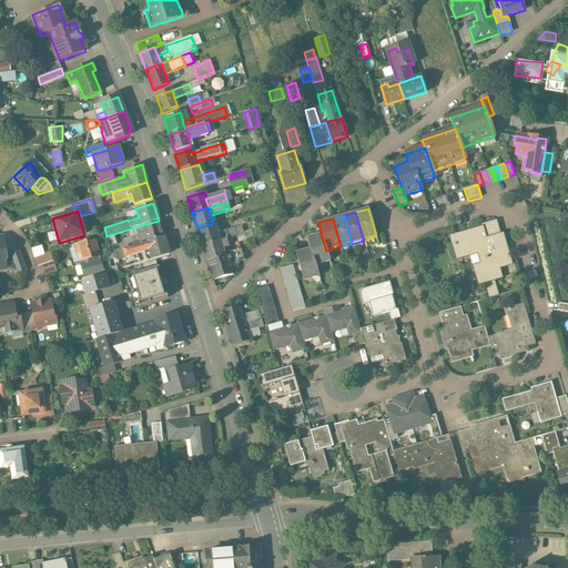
[(159,221),(141,225),(144,236),(146,242),(163,237),(164,236),(159,221)]
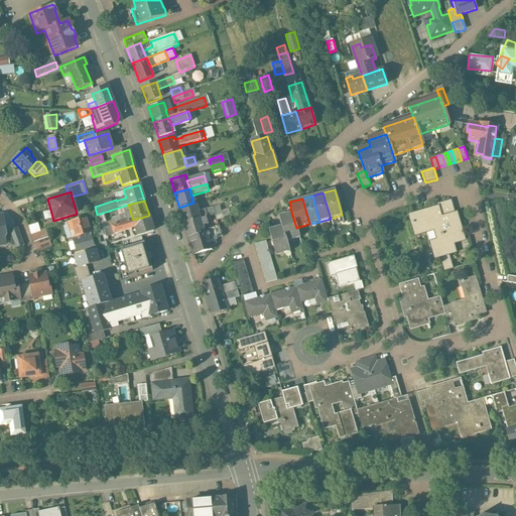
[(459,221),(454,222),(453,217),(455,216),(450,201),(437,205),(437,207),(409,215),(415,235),(440,228),(442,234),(439,235),(440,241),(433,243),(437,256),(439,255),(444,271),(453,269),(448,253),(449,252),(449,251),(454,250),(452,243),(464,239),(459,221)]
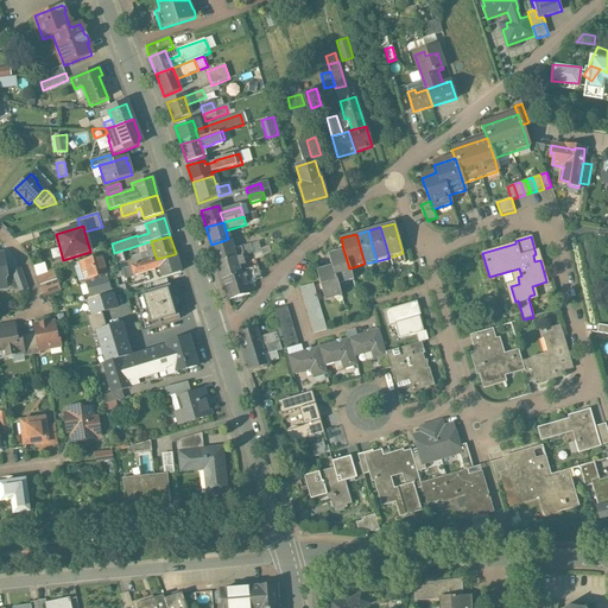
[(229,241),(213,247),(217,264),(234,259),(232,251),(229,241)]
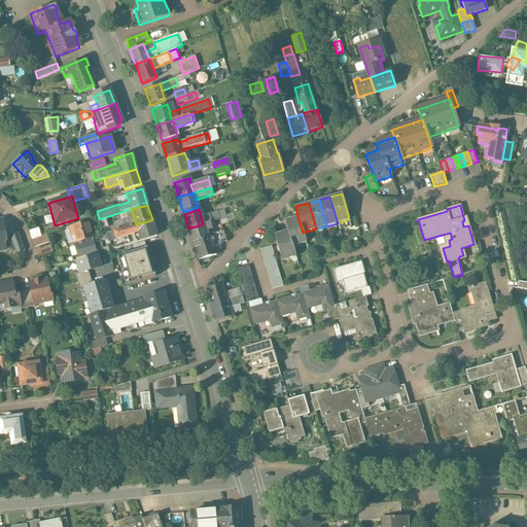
[(214,213),(207,215),(210,222),(216,220),(214,213)]
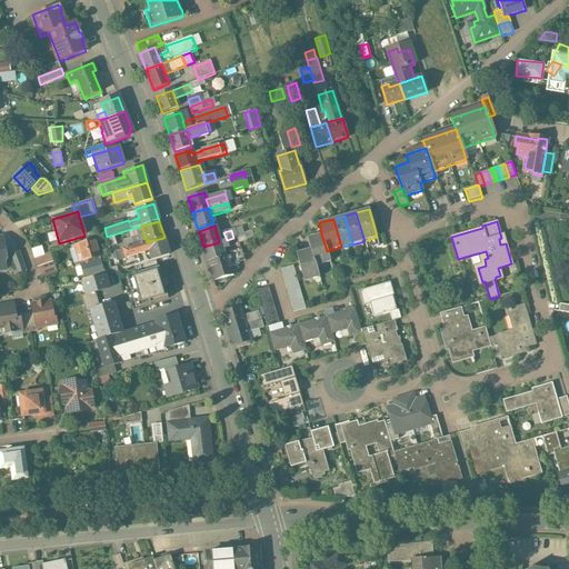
[(223,232),(217,235),(219,242),(227,240),(223,232)]
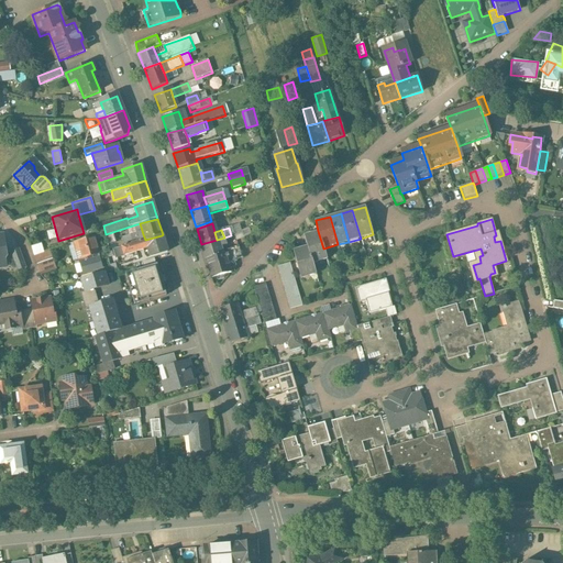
[(318,231),(304,235),(307,246),(312,264),(327,260),(323,249),(318,231)]
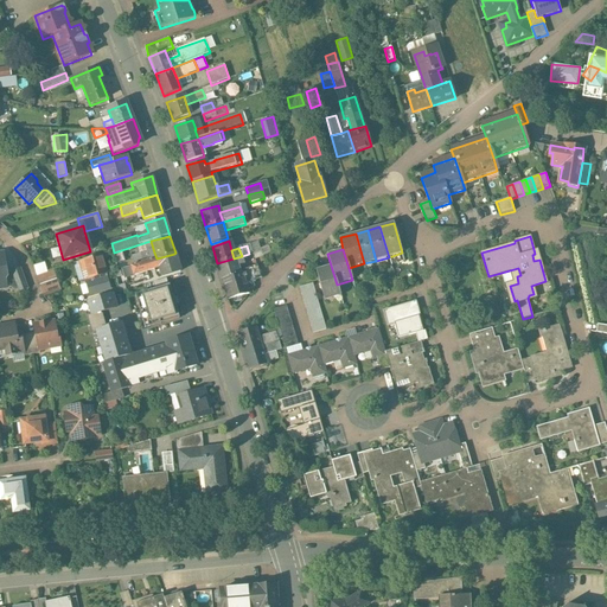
[(148,251),(140,254),(142,263),(152,261),(149,254),(148,251)]
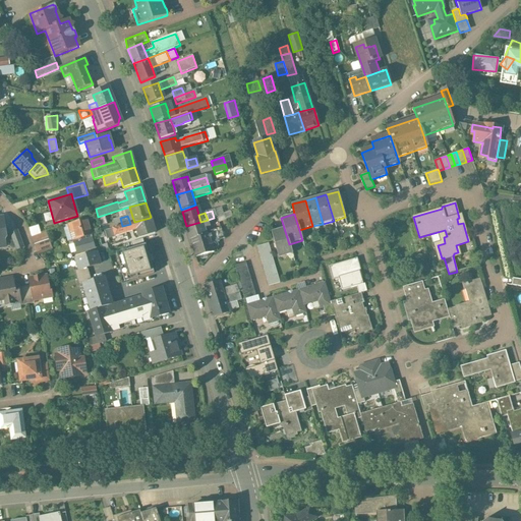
[(118,227),(112,229),(114,237),(136,230),(138,238),(155,233),(150,218),(134,222),(130,224),(122,226),(118,227)]
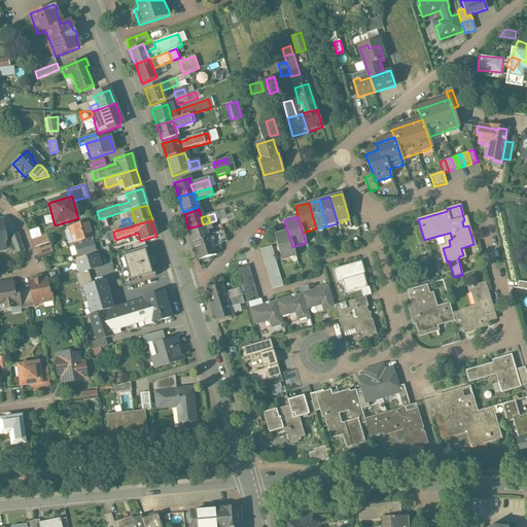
[(86,222),(69,227),(71,236),(76,234),(78,242),(91,239),(86,222)]
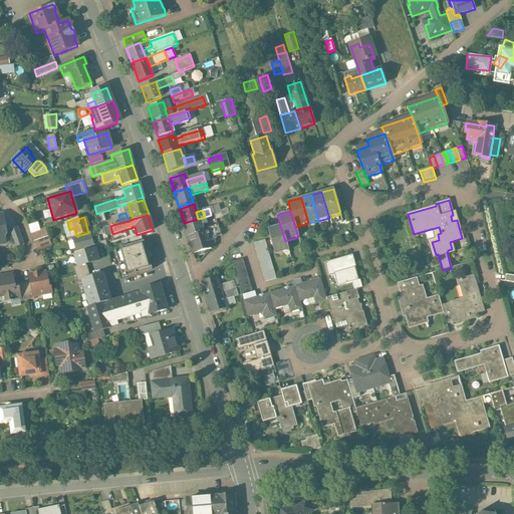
[(198,219),(184,223),(188,237),(202,232),(200,225),(198,219)]
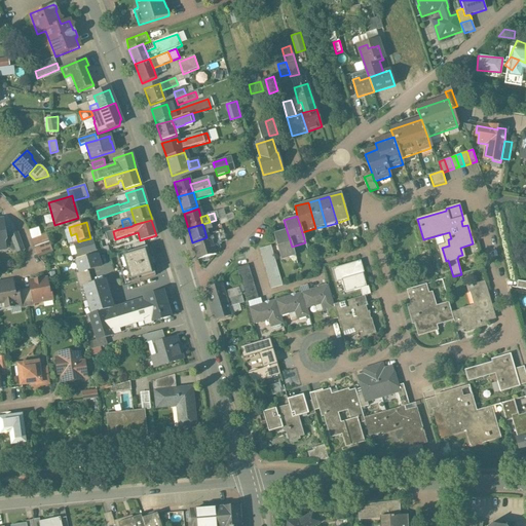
[(32,238),(42,236),(39,227),(30,229),(32,238)]
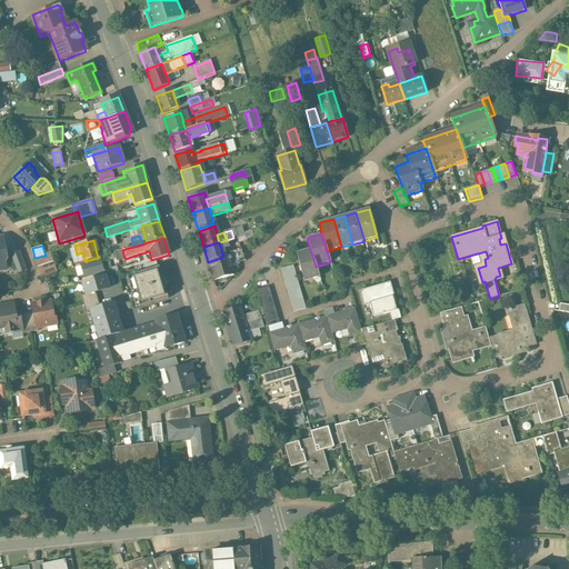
[(241,249),(235,251),(239,263),(245,261),(241,249)]
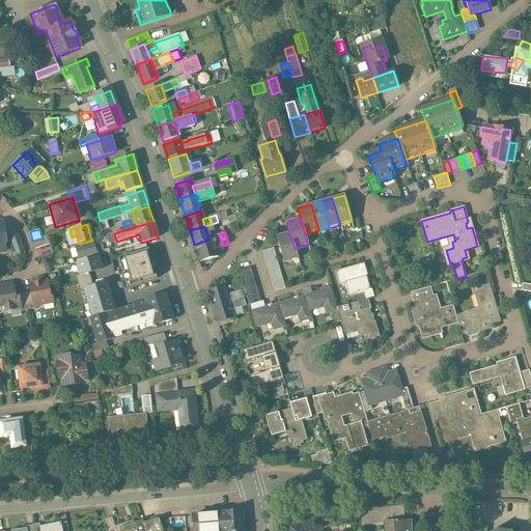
[(289,232),(276,236),(284,263),(298,259),(295,249),(289,232)]
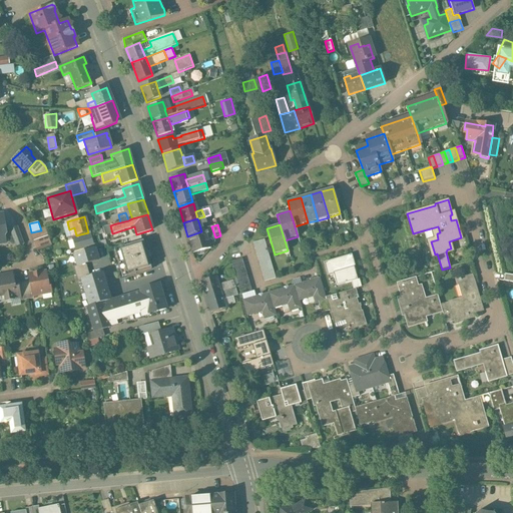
[(110,225),(102,227),(105,235),(112,233),(110,225)]
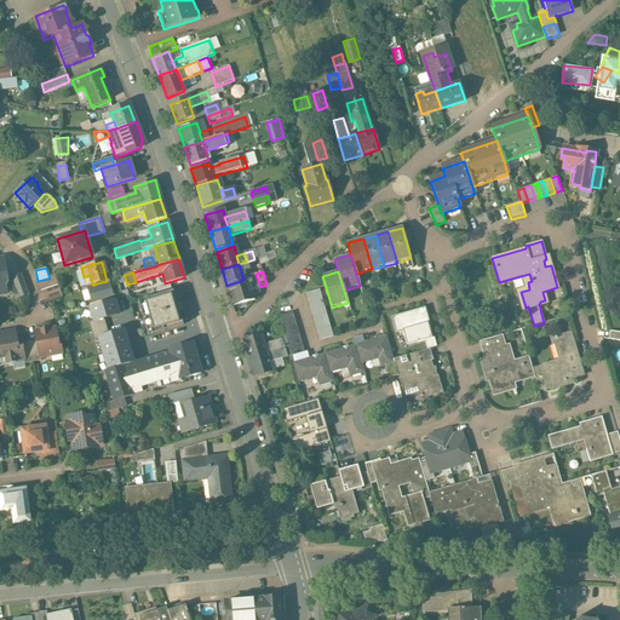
[(28,296),(21,274),(12,277),(19,298),(28,296)]
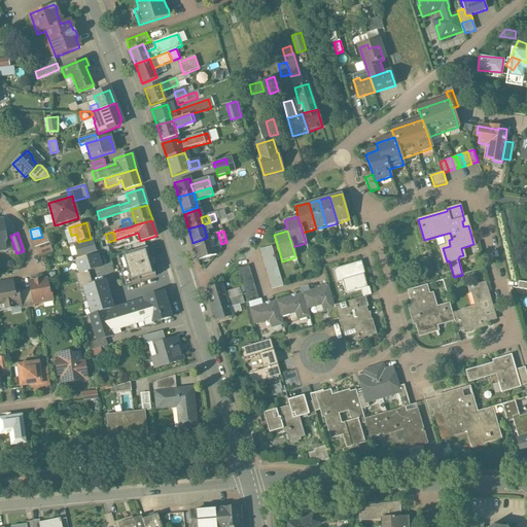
[(217,233),(207,236),(207,238),(211,237),(214,247),(221,245),(221,244),(217,233)]
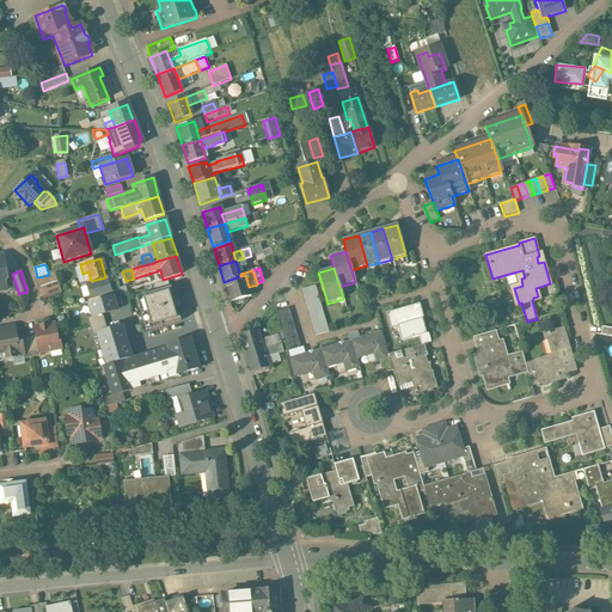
[(240,276),(224,282),(231,303),(251,297),(249,287),(245,275),(240,276)]
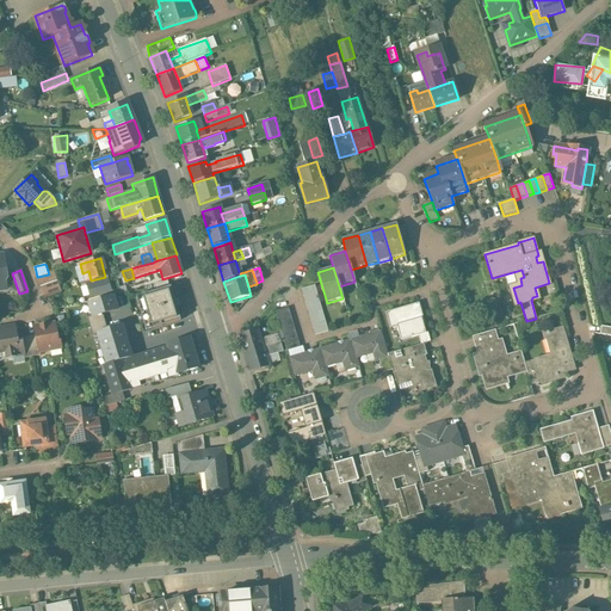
[(57,281),(39,287),(43,298),(61,292),(57,281)]
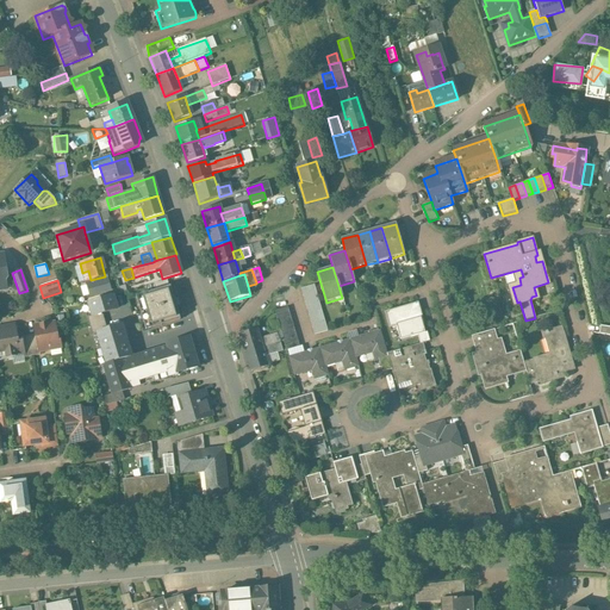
[(315,285),(302,290),(306,309),(319,305),(315,285)]
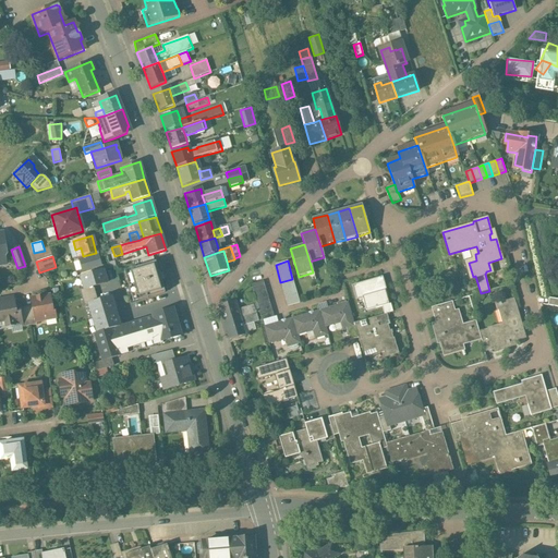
[(157,263),(135,269),(142,293),(165,287),(157,263)]
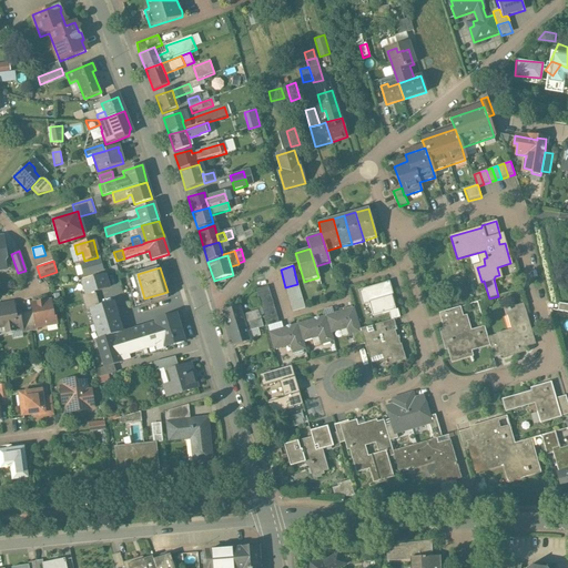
[(83,281),(88,294),(111,287),(107,274),(83,281)]
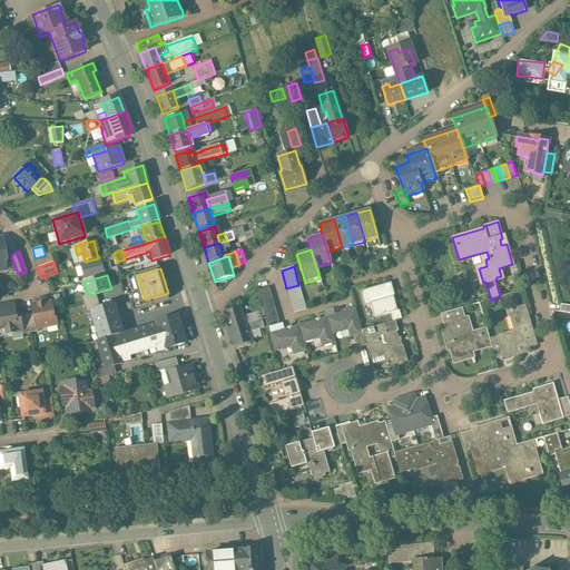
[(394,302),(393,298),(395,297),(391,283),(360,292),(364,306),(370,305),(374,317),(390,313),(397,311),(395,303),(396,303),(396,302),(394,302)]
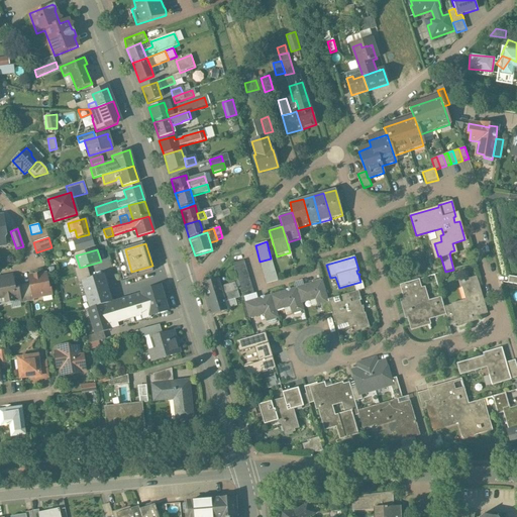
[(271,259),(260,262),(267,284),(278,281),(271,259)]
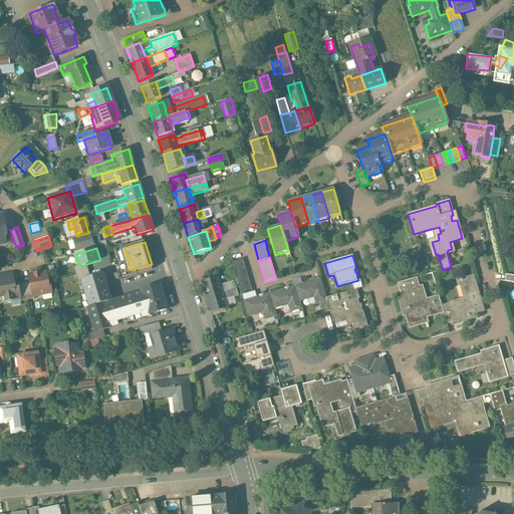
[(243,259),(232,263),(233,268),(244,265),(243,259)]
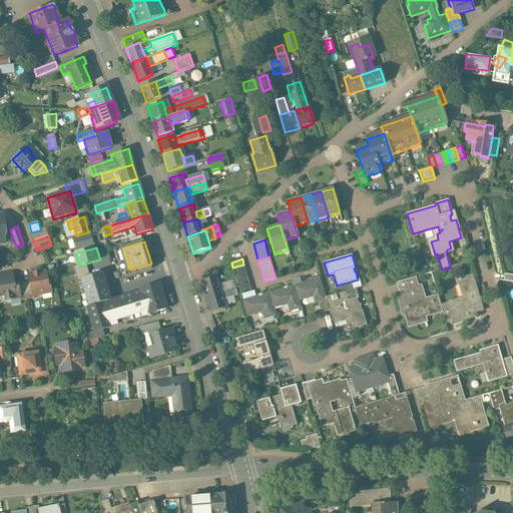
[(243,265),(232,268),(234,274),(245,270),(243,265)]
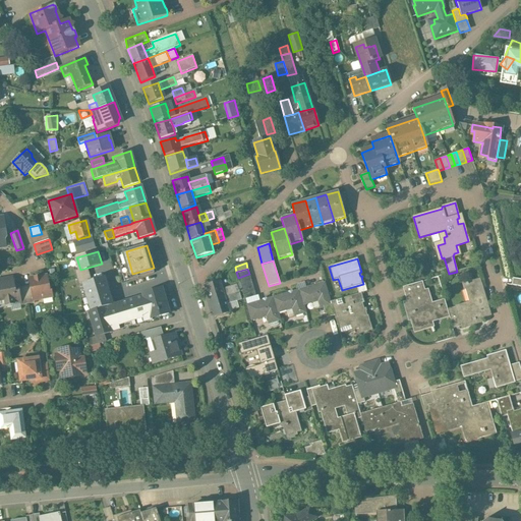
[(249,274),(238,278),(240,283),(250,280),(249,274)]
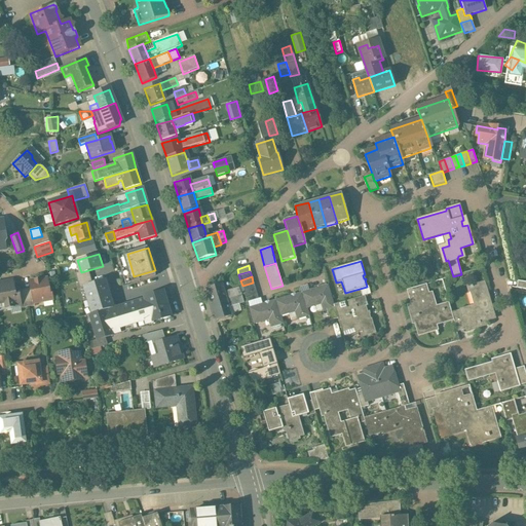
[(81,286),(85,300),(111,292),(107,278),(81,286)]
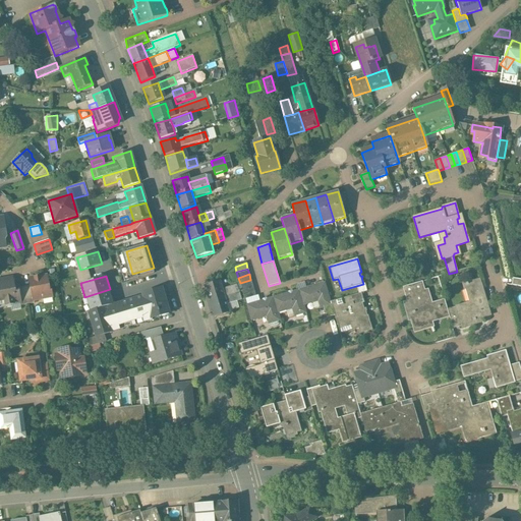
[(47,277),(38,278),(38,279),(30,281),(31,286),(34,300),(45,298),(45,296),(52,295),(50,285),(48,286),(47,277)]
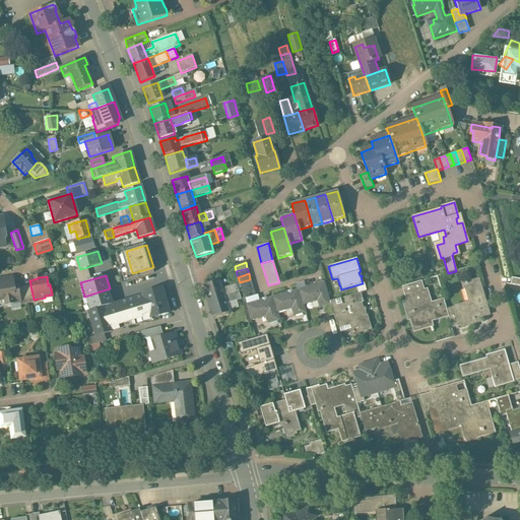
[(12,277),(0,279),(0,299),(0,300),(3,300),(5,301),(6,305),(13,304),(13,303),(19,302),(20,302),(17,287),(17,286),(14,286),(12,277)]
